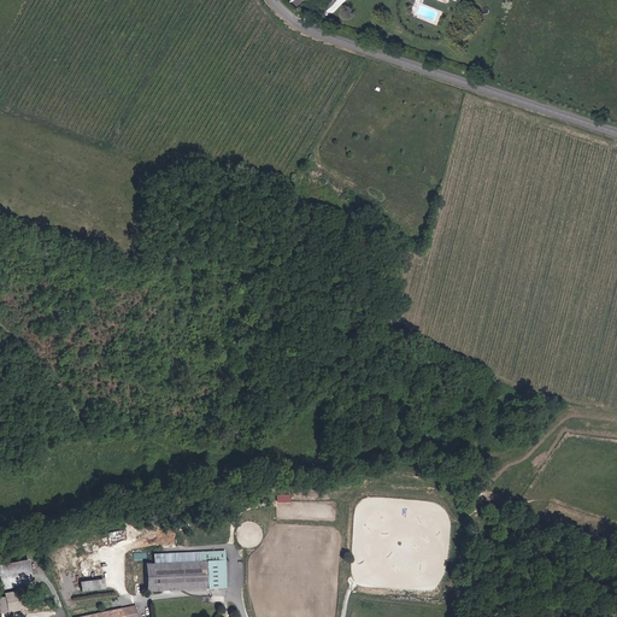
[(224,587),(223,550),(199,551),(200,560),(206,560),(207,587),(207,588),(224,587)]
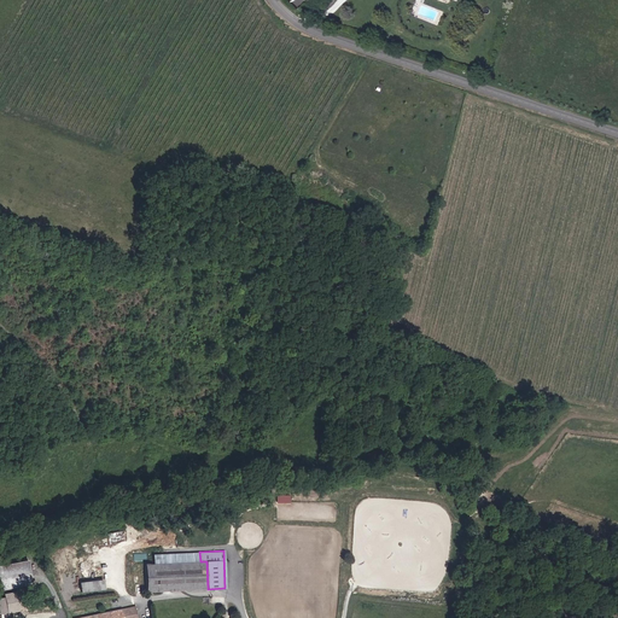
[(208,588),(207,561),(200,561),(199,552),(146,554),(147,563),(147,590),(208,588)]
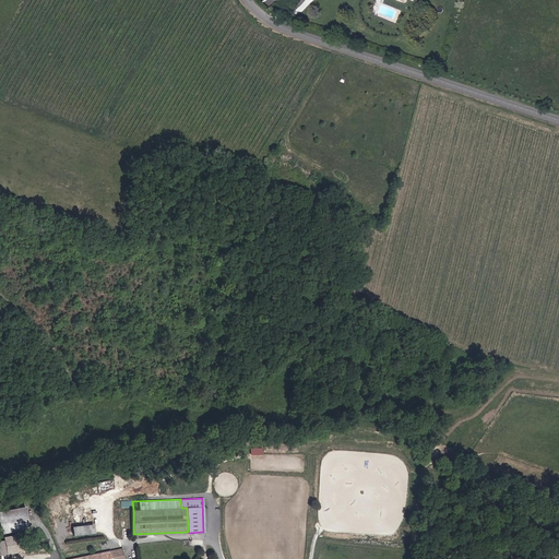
[(31,528),(26,508),(0,512),(0,527),(1,534),(31,528)]
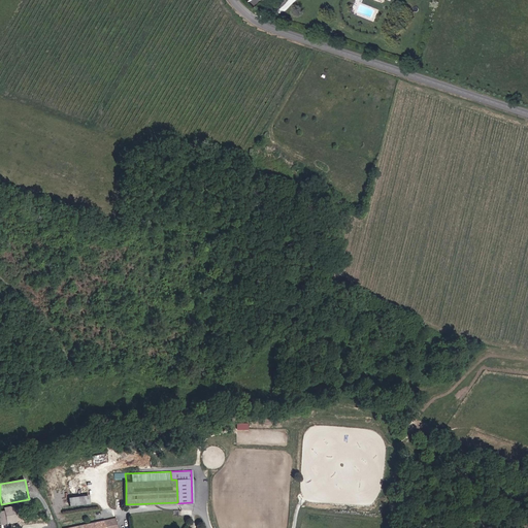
[(88,495),(67,496),(67,505),(89,504),(88,495)]
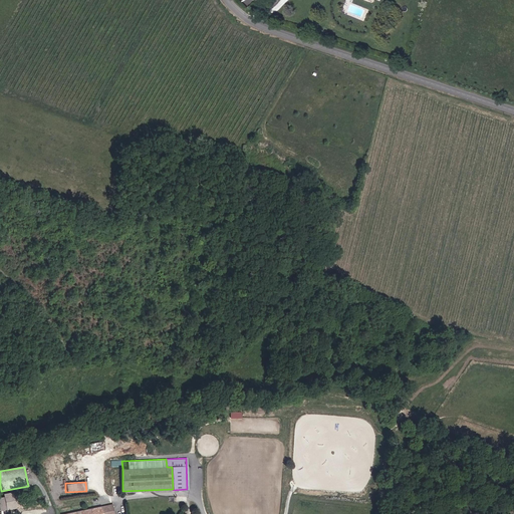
[(23,491),(14,492),(17,507),(25,506),(23,491)]
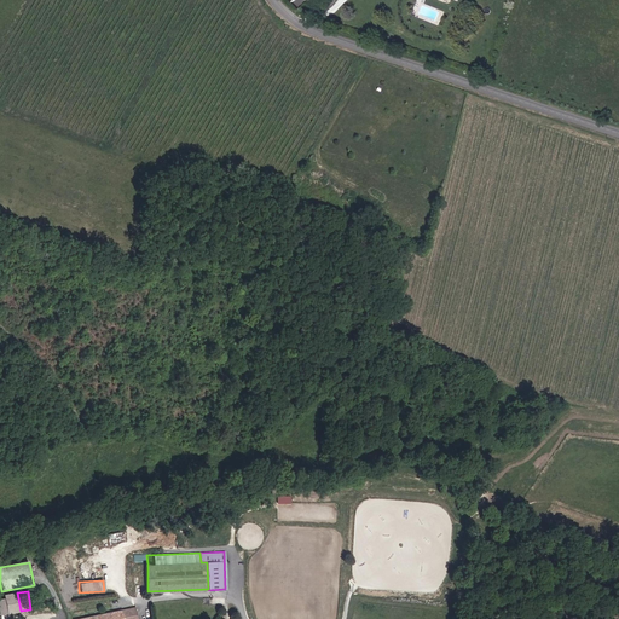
[(10,613),(21,611),(17,593),(7,595),(10,613)]
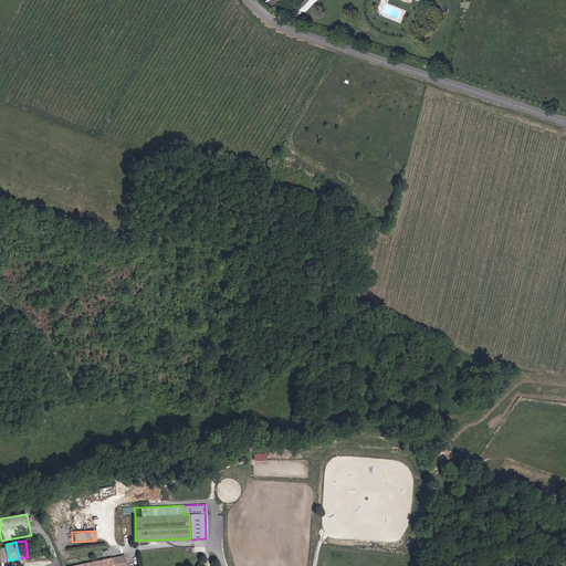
[(7,544),(1,545),(2,549),(0,548),(0,562),(9,561),(7,544)]
